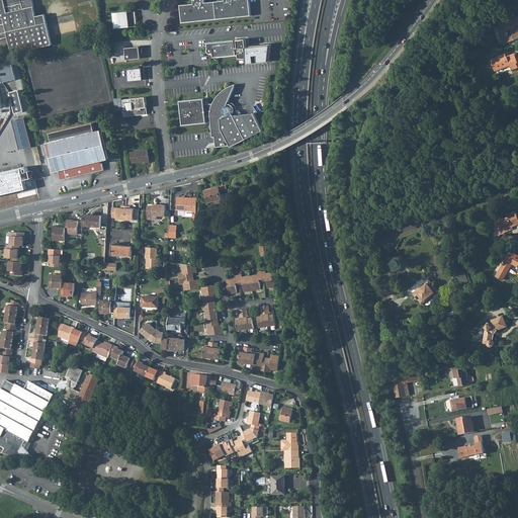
[(33,6),(34,6),(32,0),(0,0),(0,24),(5,24),(6,32),(7,34),(6,34),(3,32),(0,32),(0,38),(8,37),(10,49),(33,44),(34,49),(52,45),(47,22),(37,24),(33,6)]
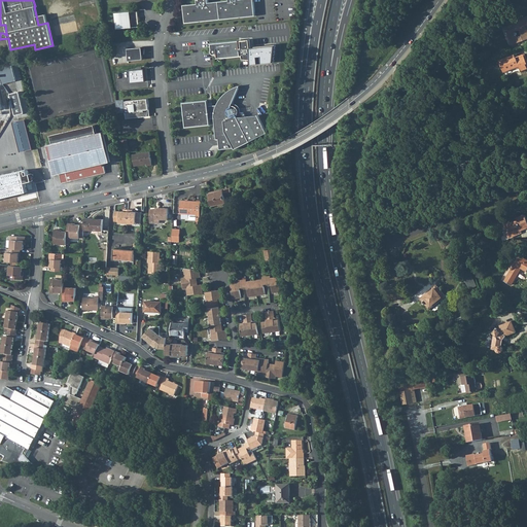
[(183,5),(185,23),(255,15),(253,0),(229,0),(208,3),(207,0),(197,0),(198,4),(183,5)]
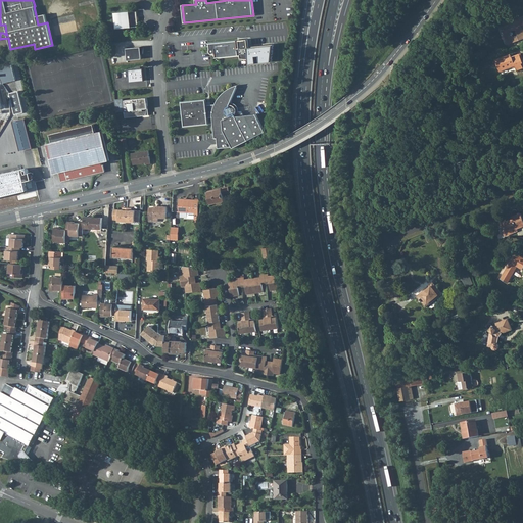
[(137,10),(116,12),(114,12),(116,29),(138,27),(138,22),(138,21),(139,20),(139,19),(139,18),(139,17),(138,16),(137,15),(137,10)]
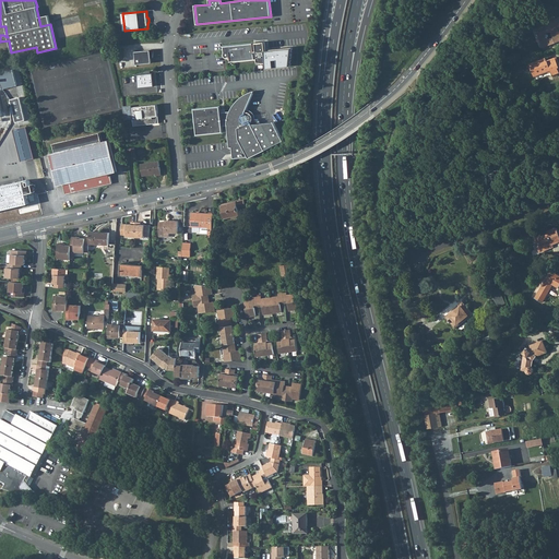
[(558,31),(558,32),(556,27),(558,26),(558,18),(535,27),(544,47),(558,39),(558,31)]
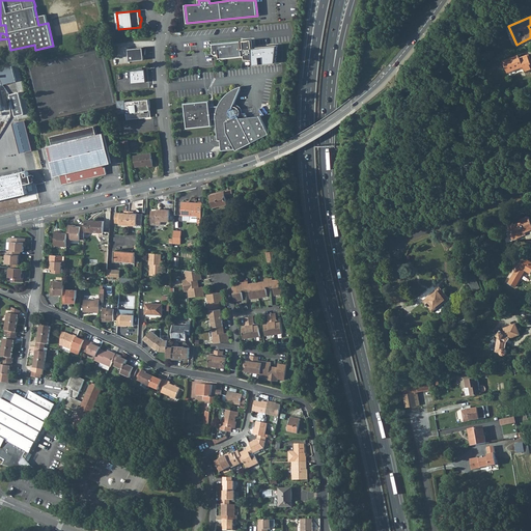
[(244,52),(245,53),(253,52),(252,48),(251,40),(249,40),(243,42),(244,51),(244,52)]
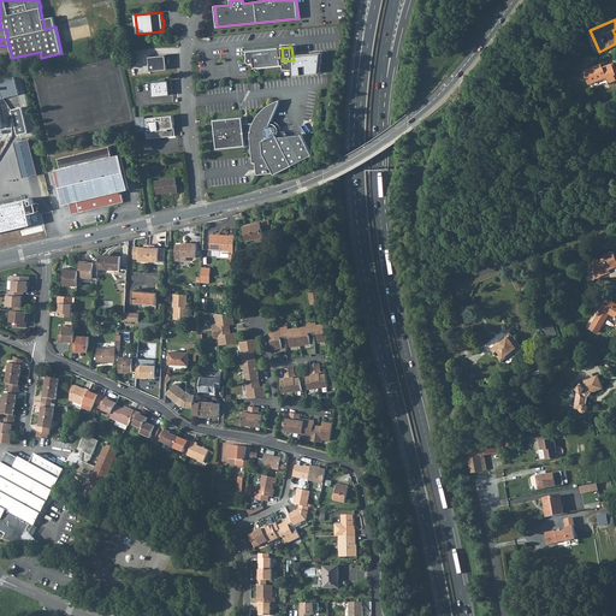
[(255,64),(255,67),(282,65),(282,60),(280,48),(279,48),(247,51),(247,53),(247,58),(248,58),(248,61),(248,63),(249,63),(249,64),(250,64),(252,64),(255,64)]
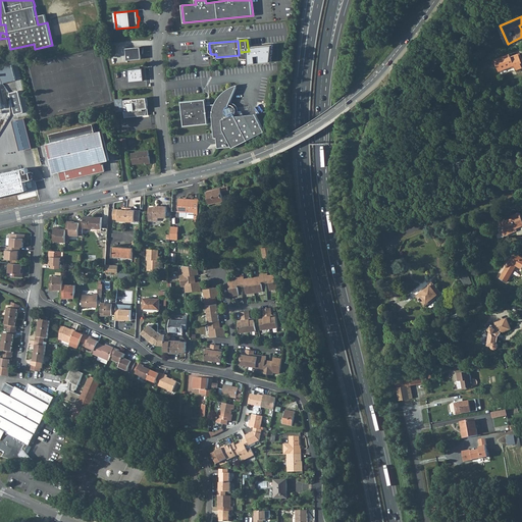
[(249,51),(249,52),(250,63),(271,61),(273,45),(253,47),(248,47),(249,51)]
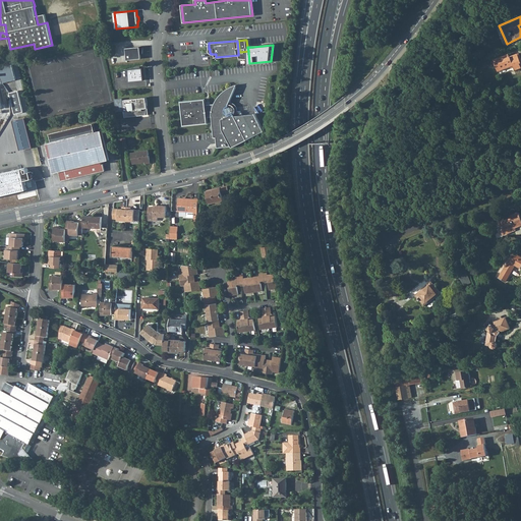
[(126,48),(127,60),(141,59),(141,54),(142,53),(142,51),(140,51),(140,47),(126,48)]
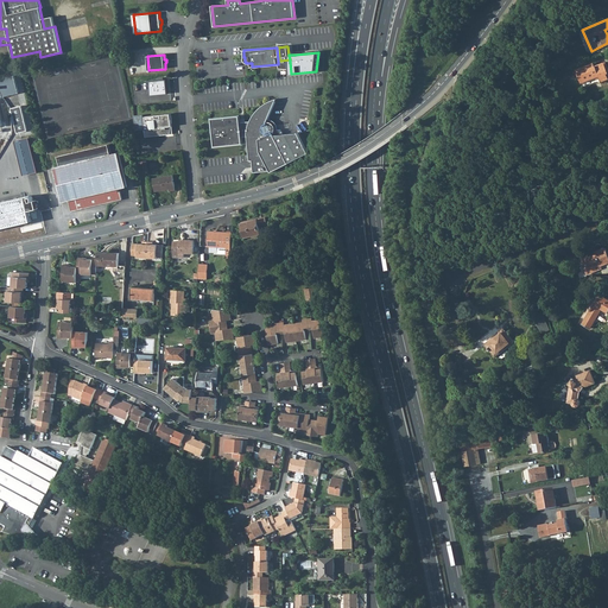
[(588,69),(577,73),(582,83),(600,76),(602,82),(607,78),(607,76),(607,74),(607,73),(607,70),(605,62),(595,67),(594,63),(587,65),(588,69)]
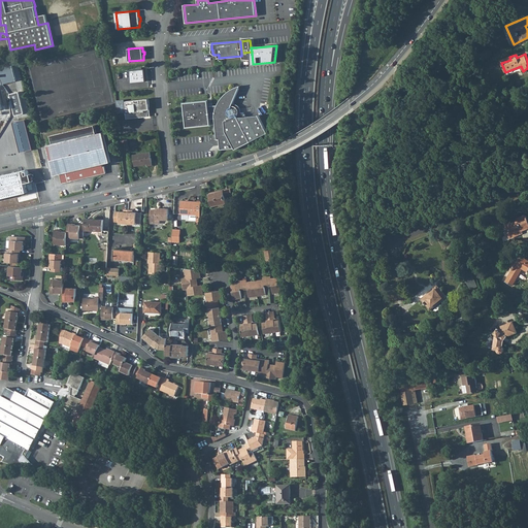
[(12,66),(0,68),(0,74),(2,85),(17,80),(12,66)]
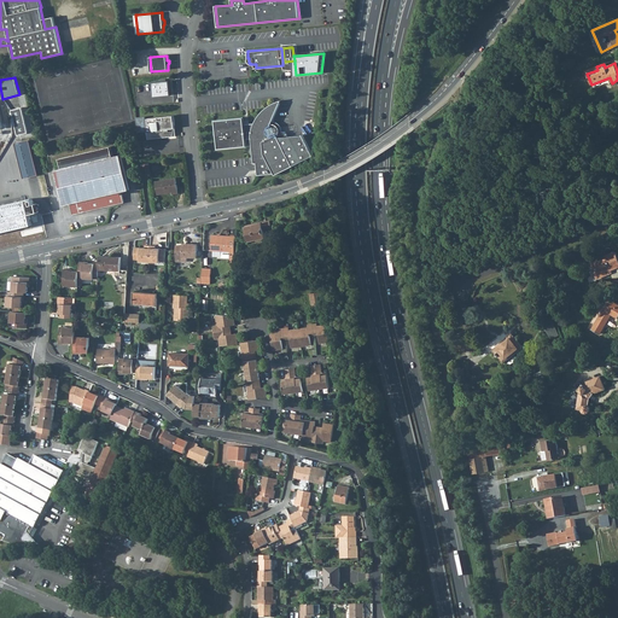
[(153,97),(170,95),(169,81),(167,81),(165,79),(161,80),(162,81),(152,82),(153,97)]
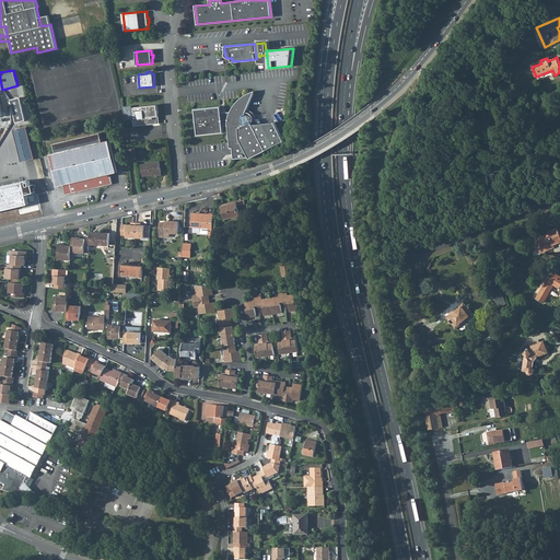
[(248,158),(249,159),(266,151),(284,141),(275,121),(273,121),(273,123),(261,124),(259,118),(254,119),(254,118),(253,117),(253,116),(252,115),(251,114),(249,113),(247,113),(246,113),(255,91),(252,92),(248,93),(245,94),(243,96),(240,98),(237,101),(235,103),(233,106),(232,109),(231,112),(221,113),(221,106),(195,109),(197,135),(223,132),(223,126),(228,126),(230,149),(233,148),(234,159),(248,158)]
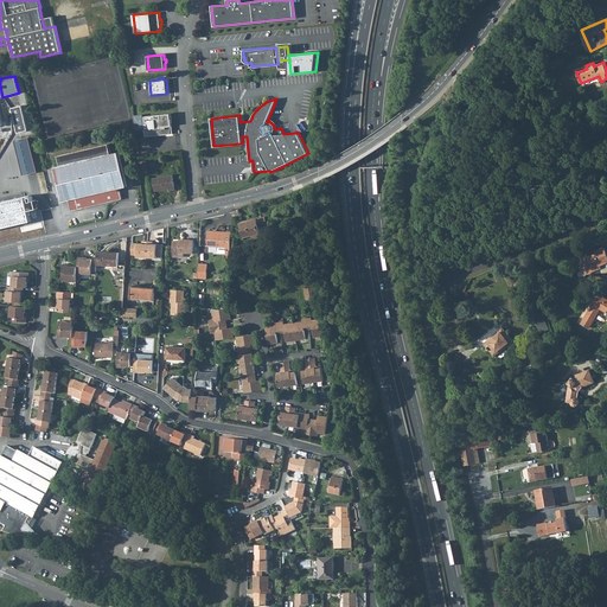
[(16,133),(29,131),(23,104),(12,107),(14,119),(13,119),(16,133)]
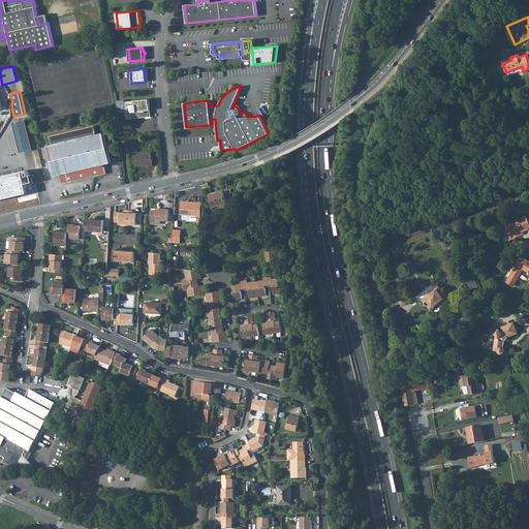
[(149,115),(149,107),(150,107),(149,99),(125,101),(126,119),(144,117),(144,115),(145,114),(146,115),(146,116),(147,116),(148,116),(149,116),(149,115)]
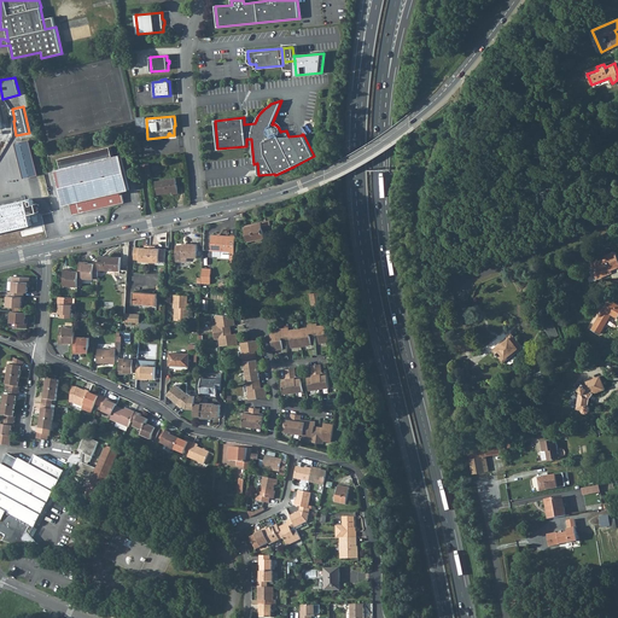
[(16,143),(23,179),(31,176),(36,199),(44,198),(31,139),(16,143)]
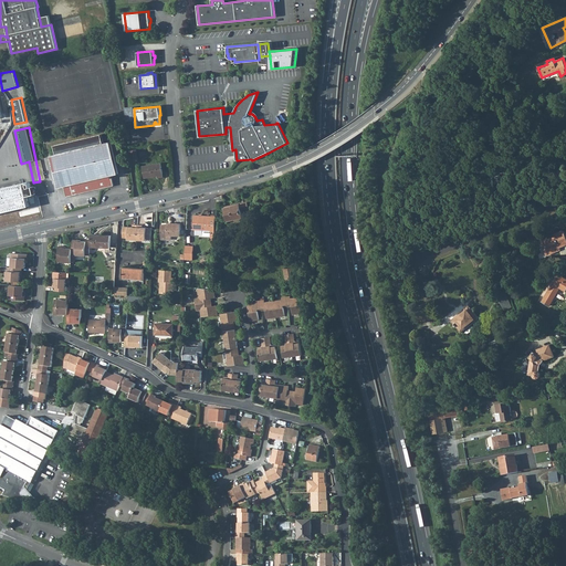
[(112,176),(118,174),(111,142),(104,143),(102,134),(54,145),(56,154),(51,156),(59,188),(64,187),(66,197),(114,186),(112,176)]
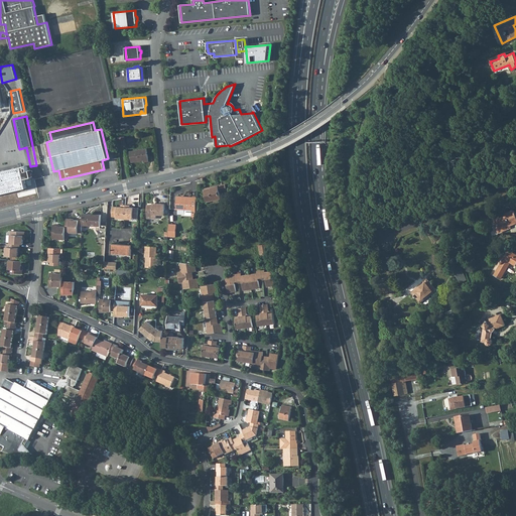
[(144,162),(149,161),(147,149),(130,151),(132,162),(144,160),(144,162)]
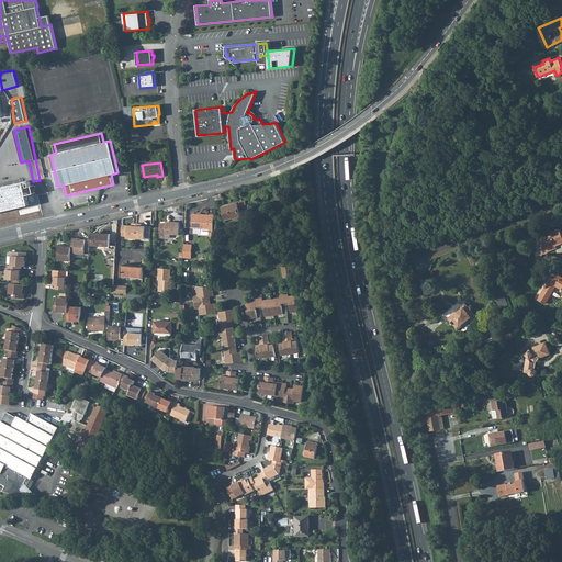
[(0,211),(30,205),(24,181),(0,187),(0,211)]
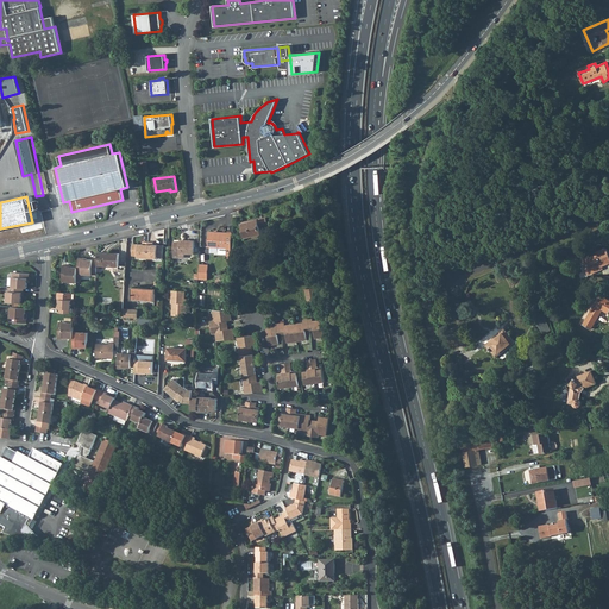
[(245,231),(242,232),(243,238),(262,234),(261,226),(258,220),(243,224),(245,231)]
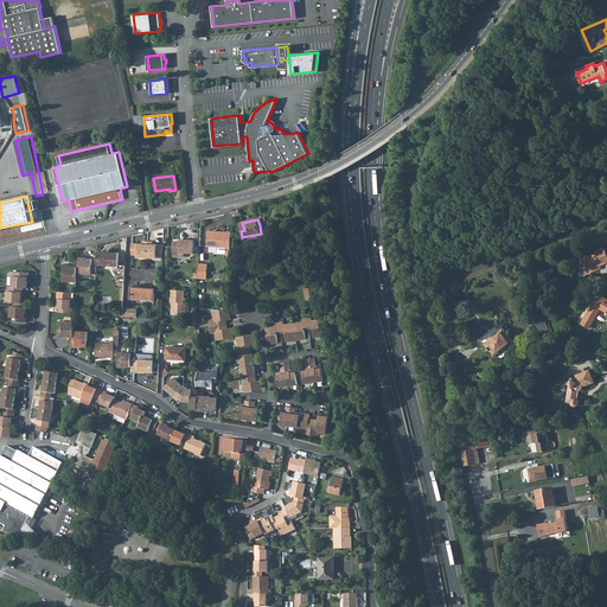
[(209,230),(208,247),(230,248),(231,247),(231,238),(231,232),(209,230)]
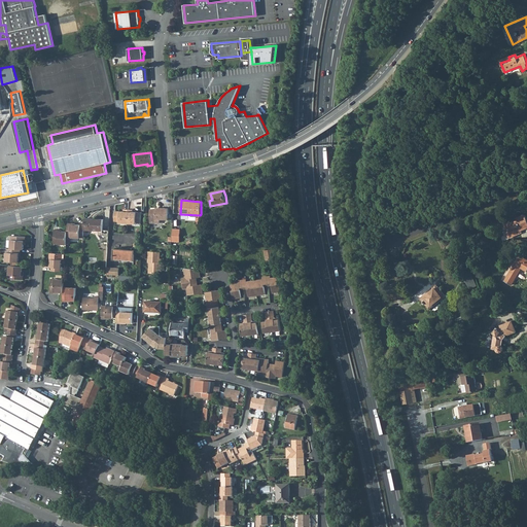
[(160,219),(168,219),(169,209),(161,208),(161,210),(156,209),(151,209),(150,220),(160,220),(160,219)]
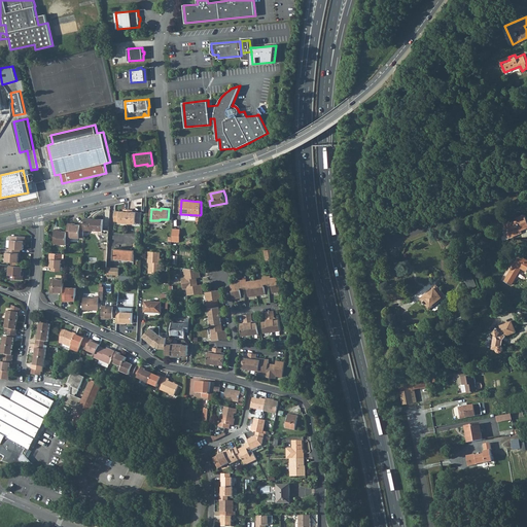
[(119,223),(128,223),(129,209),(125,209),(125,211),(115,211),(114,221),(119,221),(119,223)]
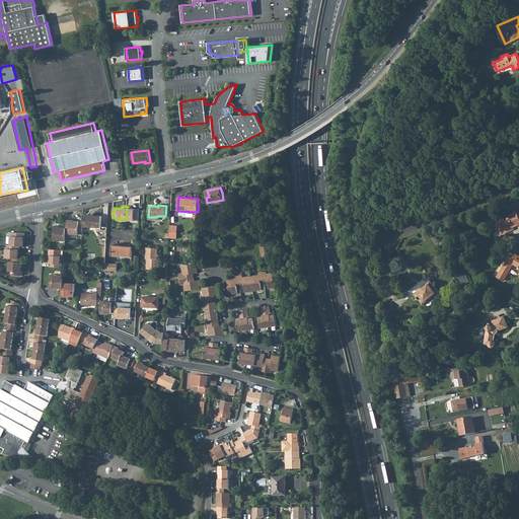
[(134,219),(139,219),(140,209),(131,209),(131,207),(127,206),(126,220),(134,220),(134,219)]
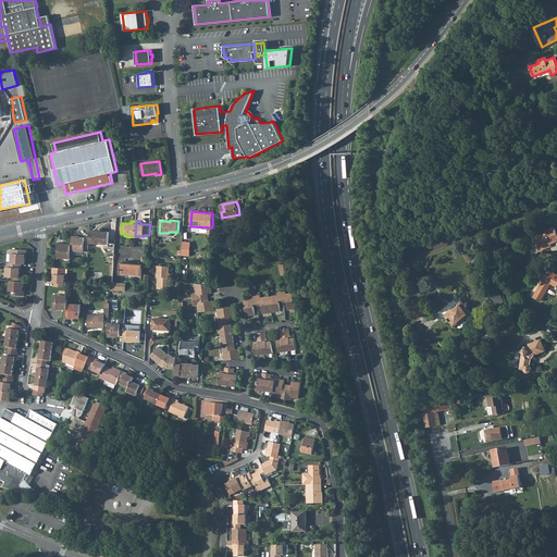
[(546,231),(546,233),(547,234),(542,236),(542,235),(533,238),(535,243),(534,243),(535,245),(537,244),(540,250),(552,246),(555,251),(556,250),(556,232),(555,227),(546,231)]
